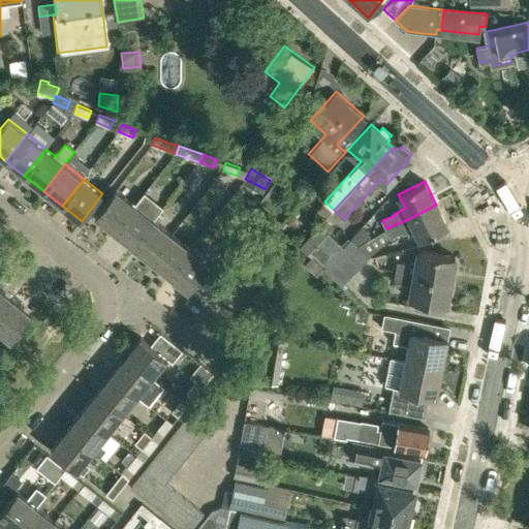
[(94,216),(114,231),(135,205),(116,189),(94,216)]
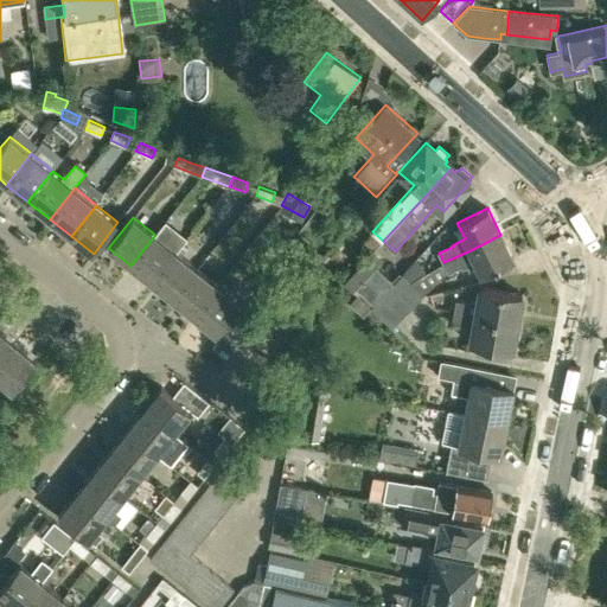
[(166,221),(155,235),(131,266),(152,283),(177,251),(187,237),(186,237),(184,240),(165,224),(167,222),(166,221)]
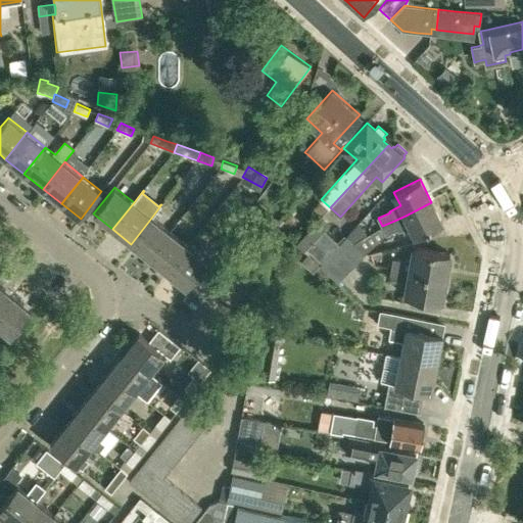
[(431,202),(406,216),(394,221),(382,226),(386,235),(396,230),(397,232),(402,230),(403,233),(412,229),(416,236),(441,224),(431,202)]
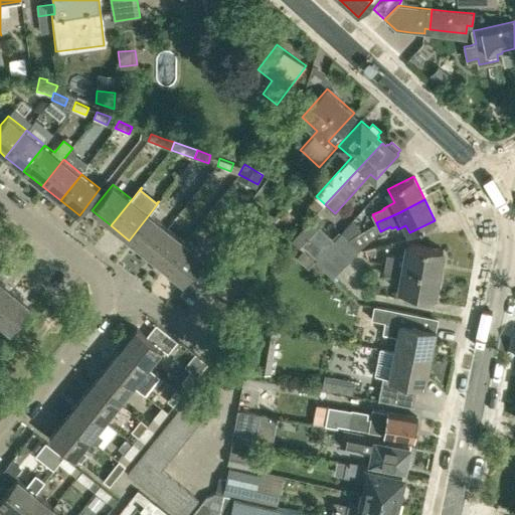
[(129,240),(147,254),(168,227),(150,213),(129,240)]
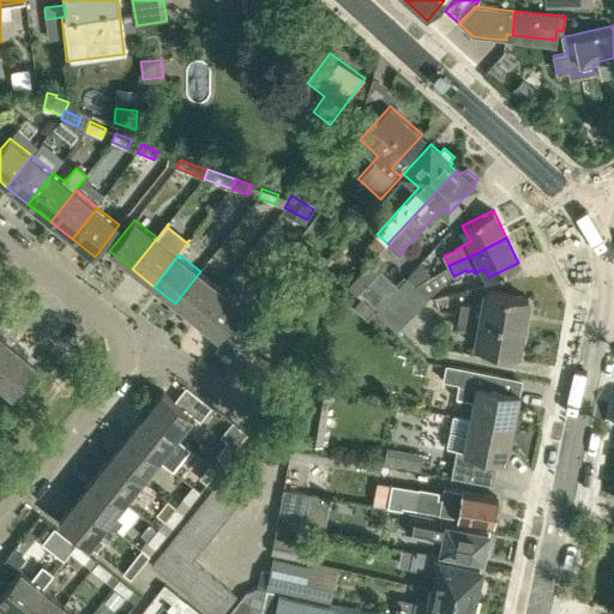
[(374,308),(391,292),(397,286),(380,270),(386,263),(378,254),(349,284),(374,308)]
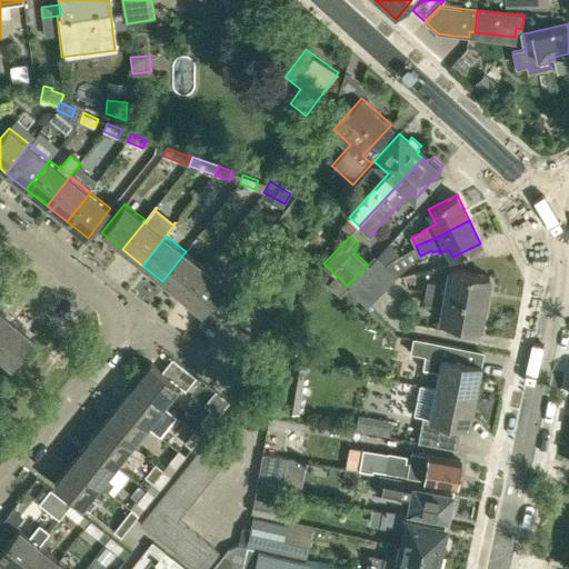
[(391,243),(379,257),(385,261),(398,253),(391,243)]
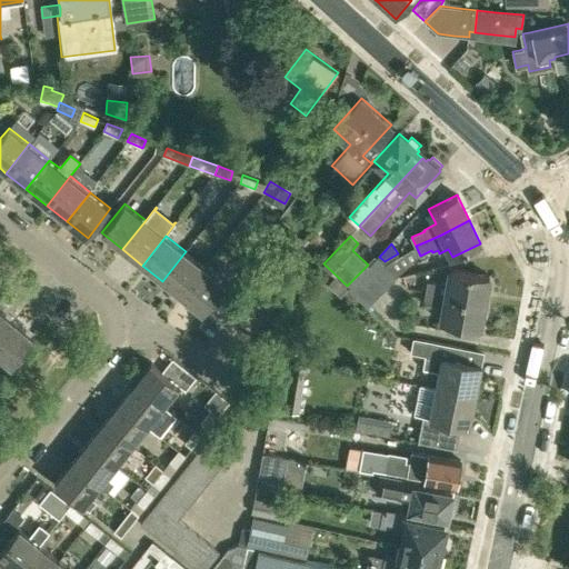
[(206,268),(186,251),(162,281),(182,297),(206,268)]
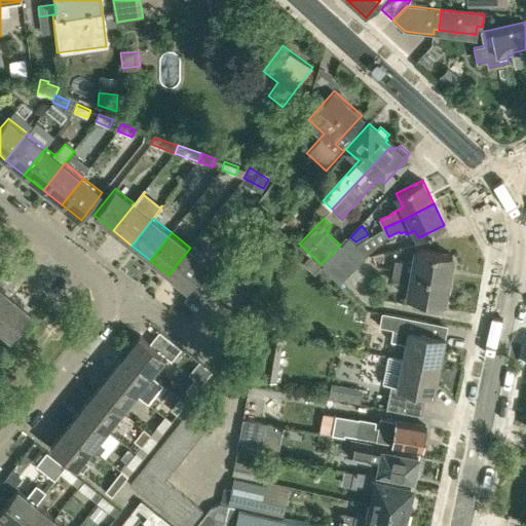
[(339,248),(358,264),(367,255),(348,237),(339,248)]
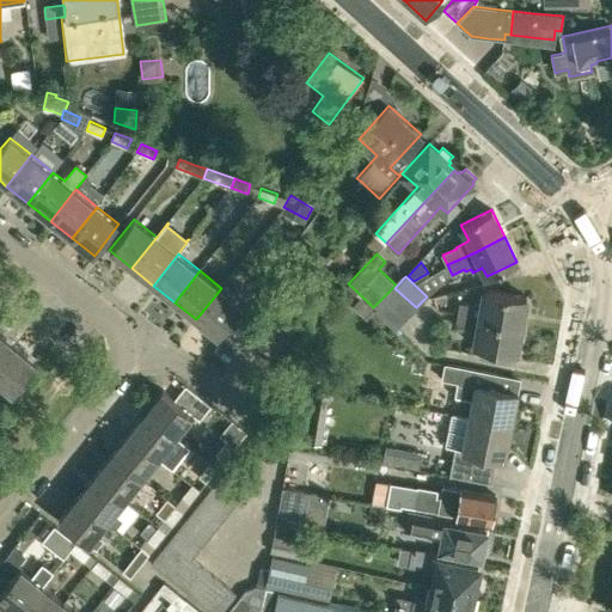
[(219,337),(244,305),(221,288),(196,319),(219,337)]
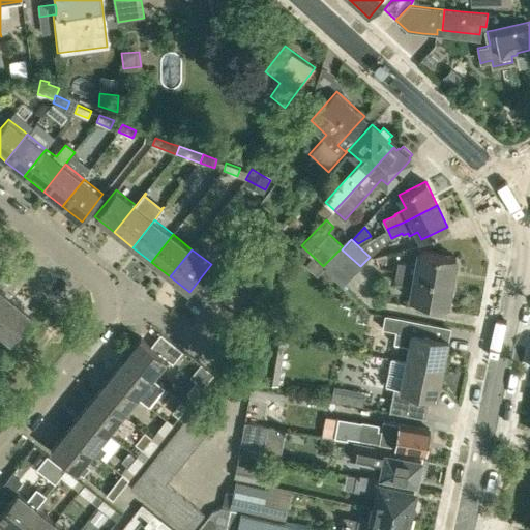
[(360,266),(342,249),(333,259),(352,275),(360,266)]
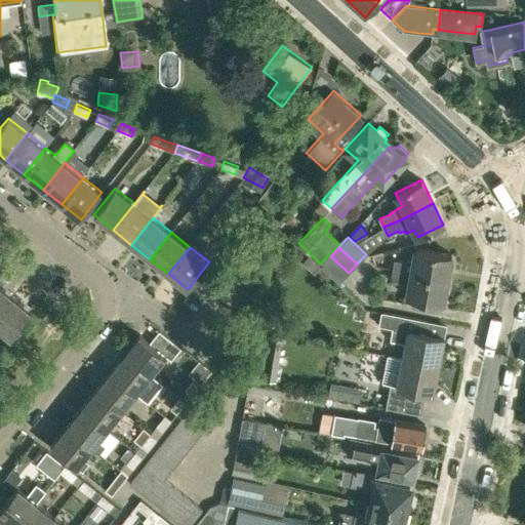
[(451,254),(415,248),(411,273),(447,279),(451,254)]
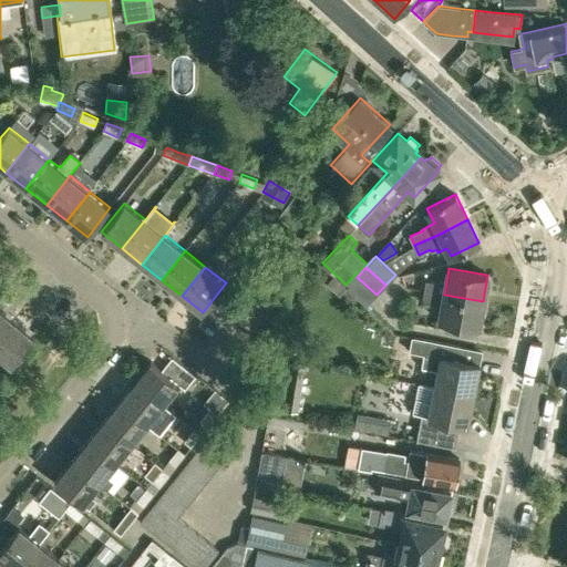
[(333,277),(327,284),(339,296),(346,289),(333,277)]
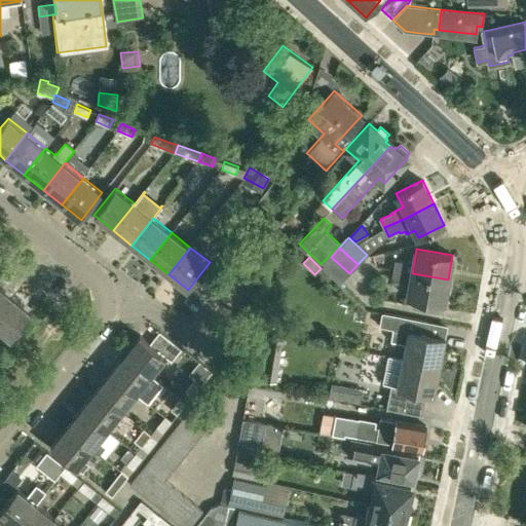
[(340,284),(349,273),(331,257),(322,266),(340,284)]
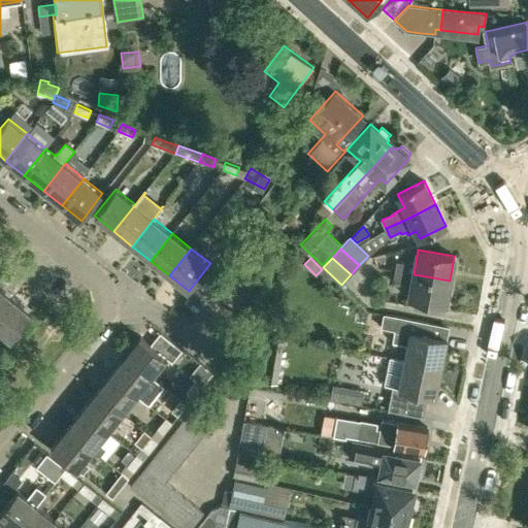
[(395,271),(408,273),(410,265),(397,262),(395,271)]
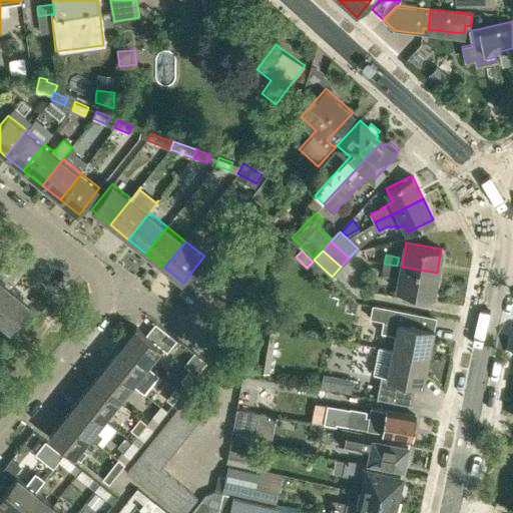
[(396,275),(397,266),(384,264),(383,273),(396,275)]
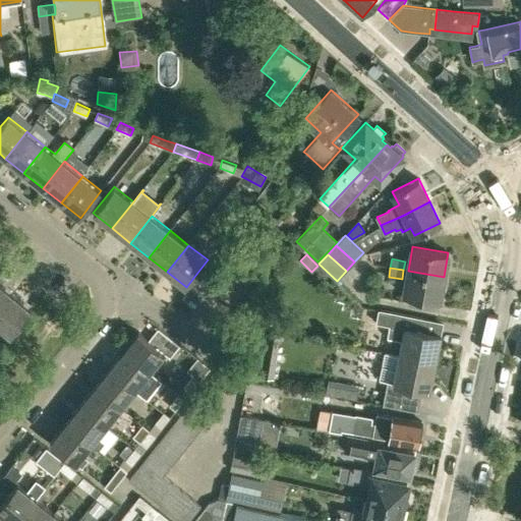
[(440,301),(444,277),(408,271),(404,294),(440,301)]
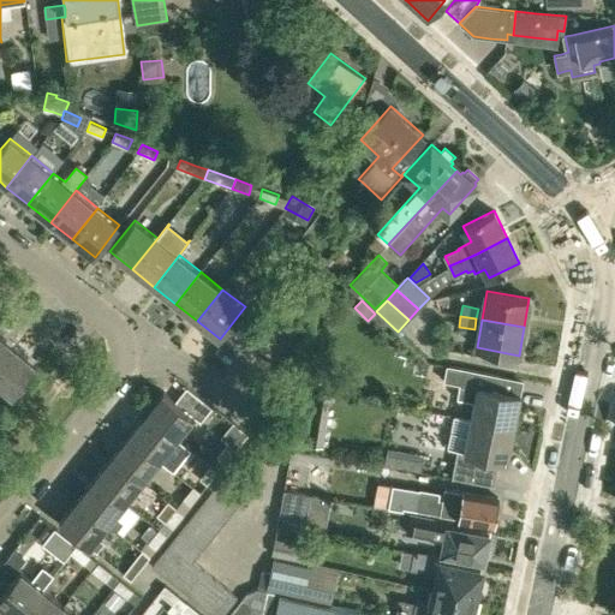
[(0,334),(0,368),(16,347),(0,334)]
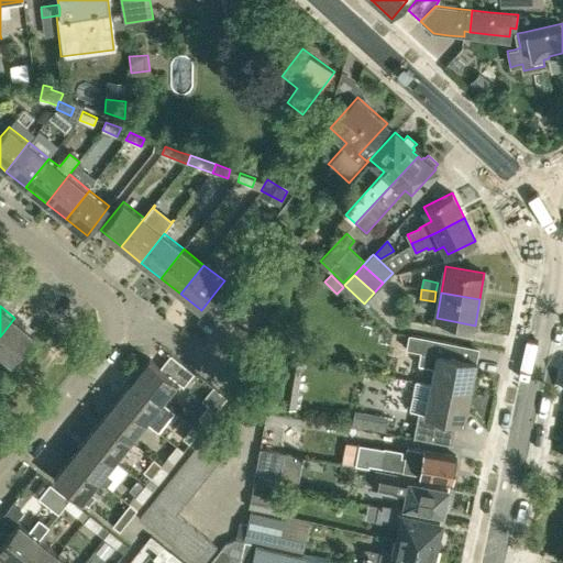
[(35,334),(14,318),(0,337),(0,352),(13,363),(35,334)]
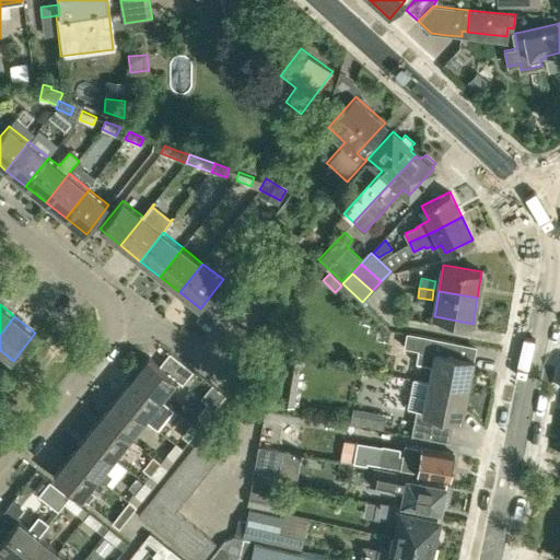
[(432,365),(429,382),(469,389),(475,360),(454,356),(456,341),(407,333),(404,347),(419,349),(417,362),(432,365)]
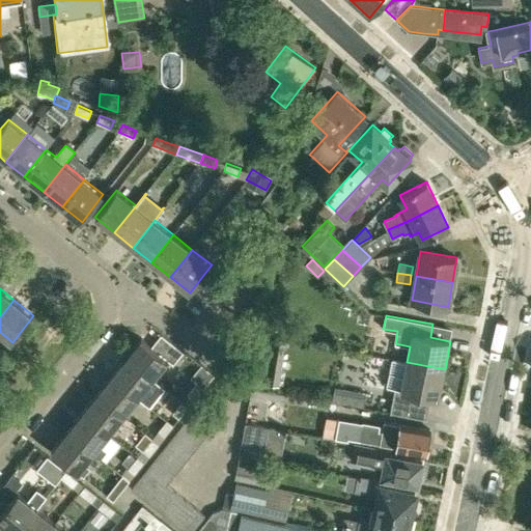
[(141,338),(127,358),(152,380),(168,360),(141,338)]
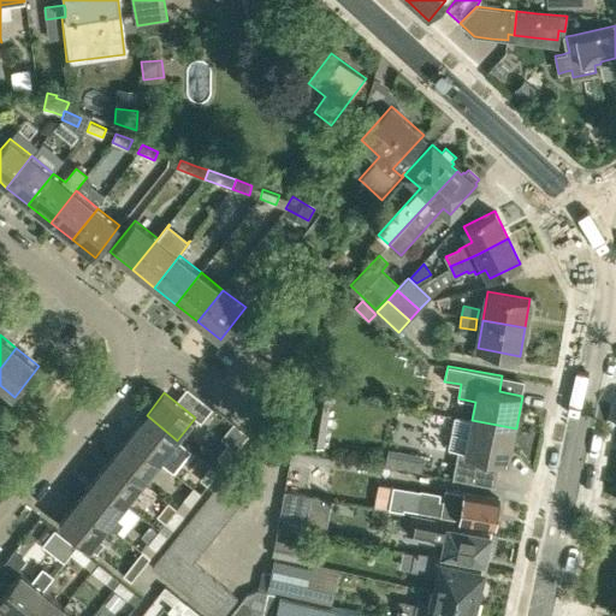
[(320,392),(311,445),(324,448),(332,395),(320,392)]
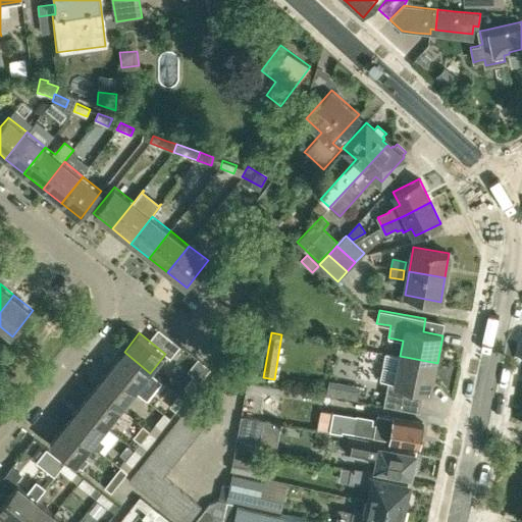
[(137,390),(150,373),(124,352),(109,370),(137,390)]
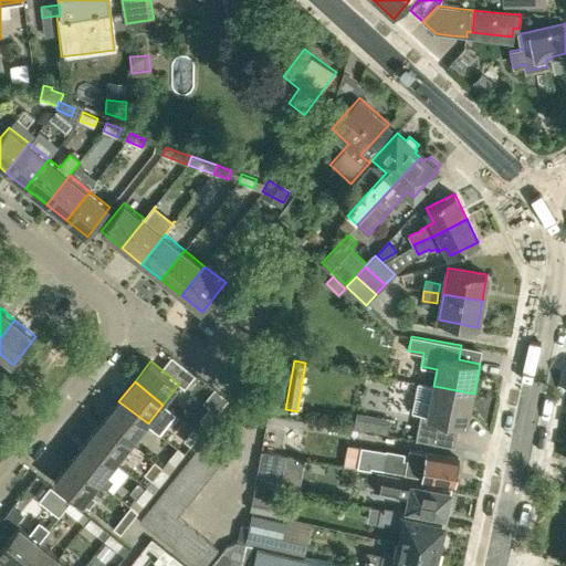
[(474,394),(433,386),(416,381),(410,411),(421,413),(416,439),(456,447),(460,422),(468,423),(474,394)]
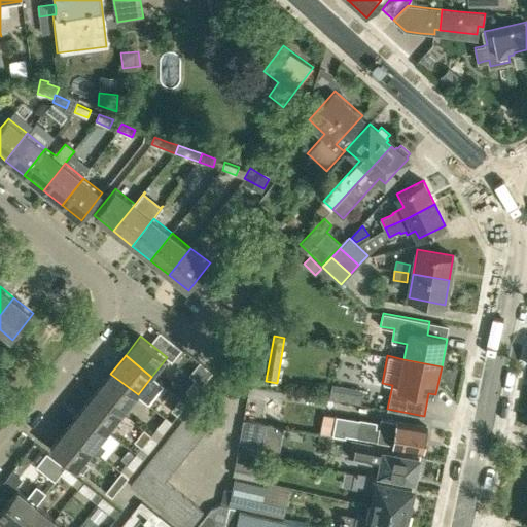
[(96,392),(123,413),(138,394),(110,374),(96,392)]
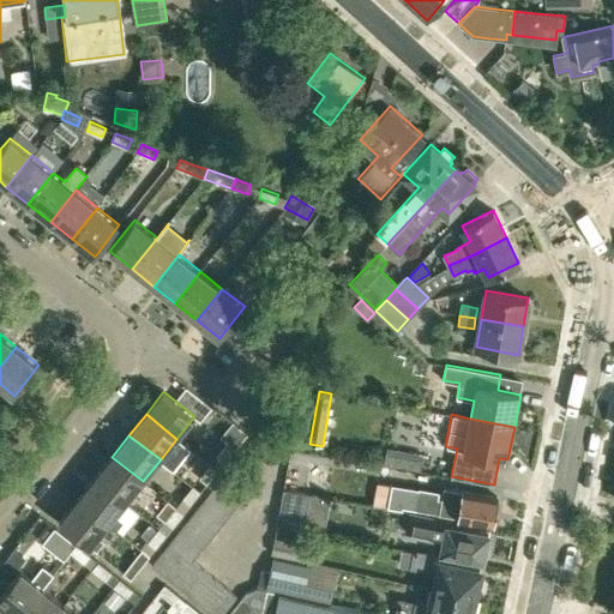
[(235,449),(228,443),(217,457),(224,463),(235,449)]
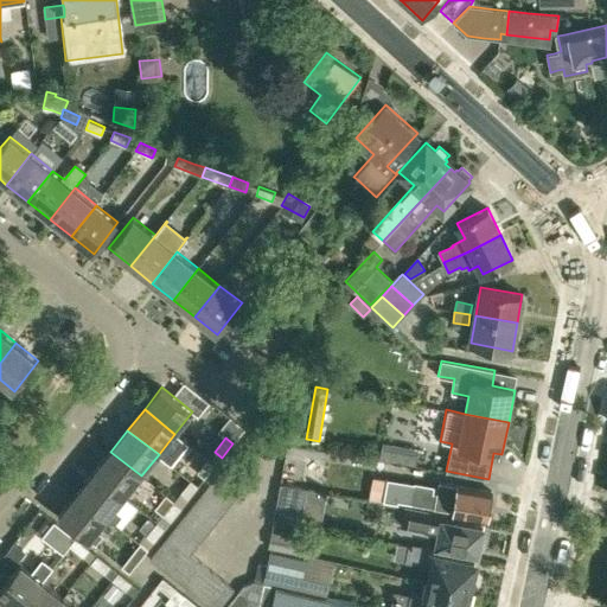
[(391,445),(388,461),(415,466),(419,449),(391,445)]
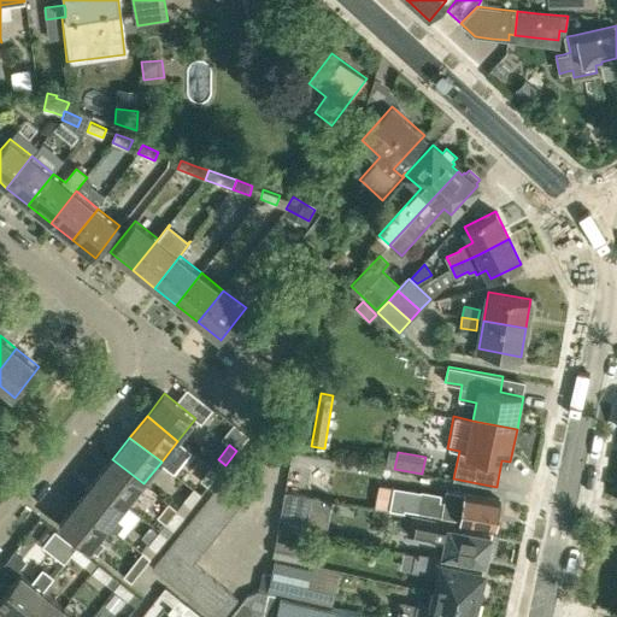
[(127,505),(144,483),(112,459),(95,481),(127,505)]
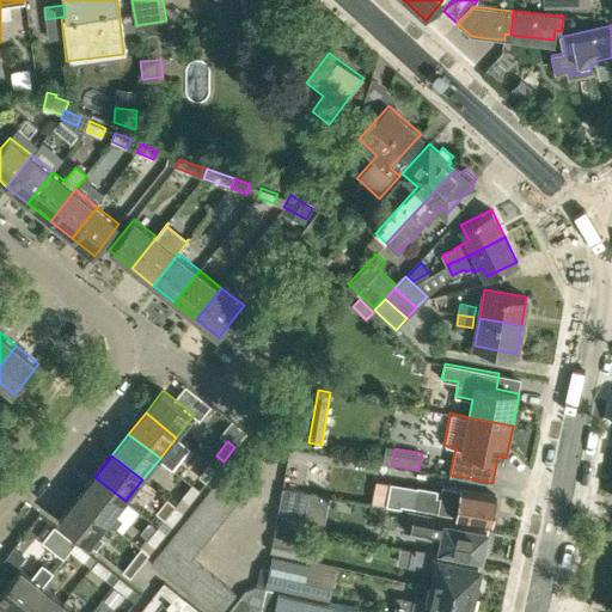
[(209,463),(199,477),(206,483),(216,469),(209,463)]
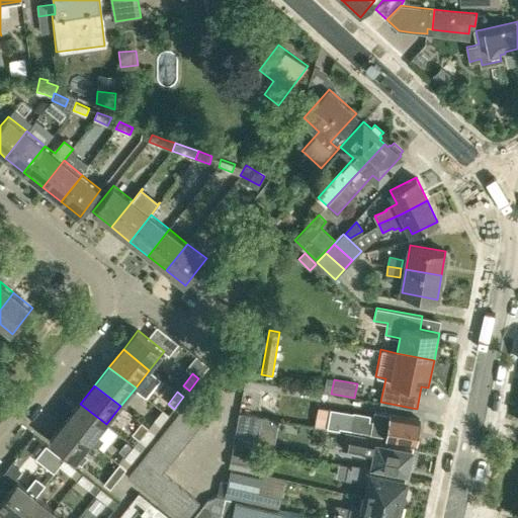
[(209,416),(189,400),(181,411),(200,426),(209,416)]
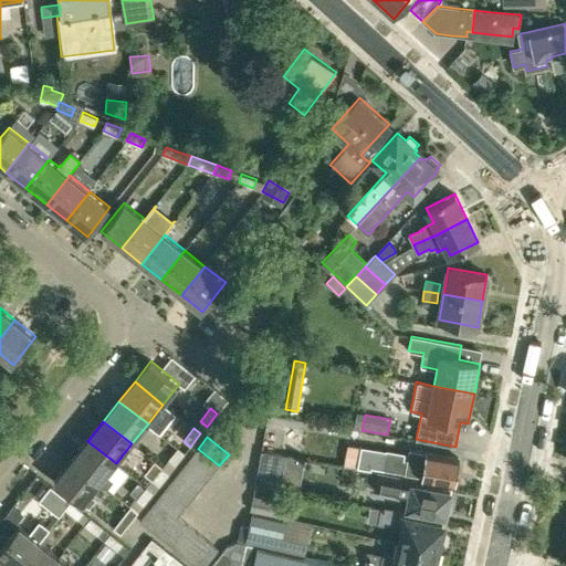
[(106,475),(116,463),(87,441),(72,460),(101,483),(107,488),(113,481),(106,475)]
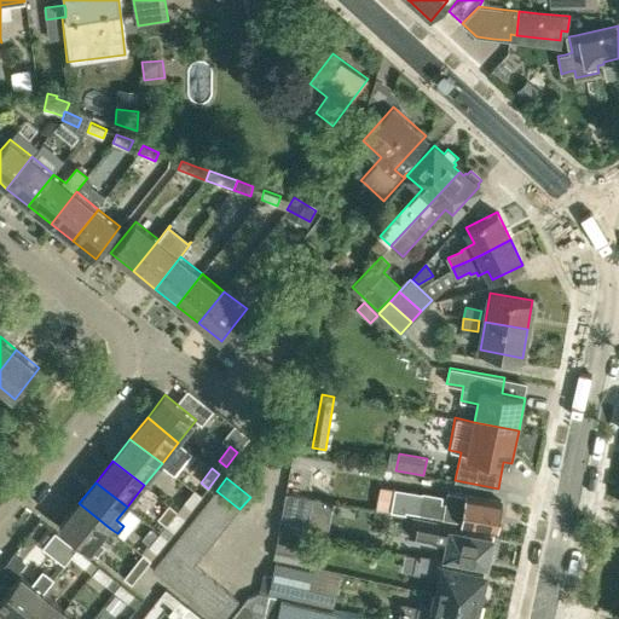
[(375,486),(372,509),(385,510),(388,487),(375,486)]
